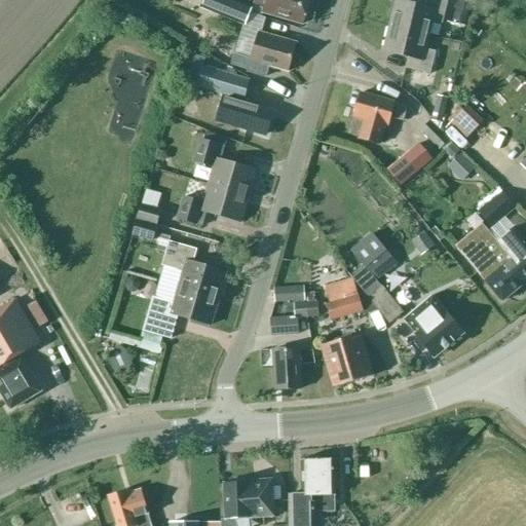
[(185,0),(185,1),(201,8),(245,25),(253,7),(233,0),(185,0)]
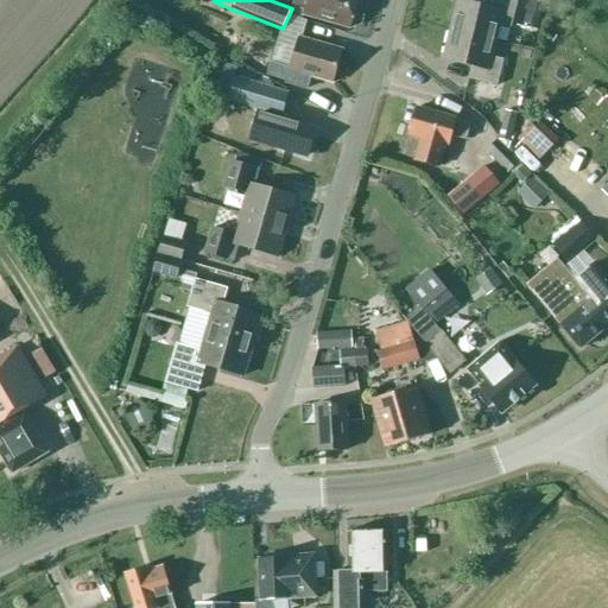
[(306,0),(303,14),(349,27),(356,0),(306,0)]
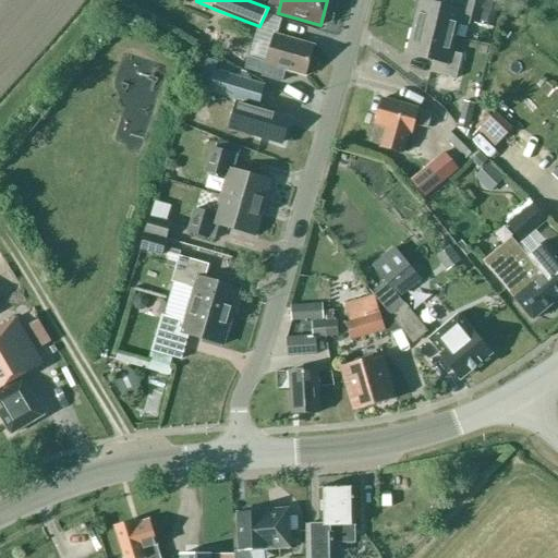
[(414,27),(453,37),(458,23),(469,25),(475,1),(469,0),(447,0),(446,7),(421,0),(414,27)]
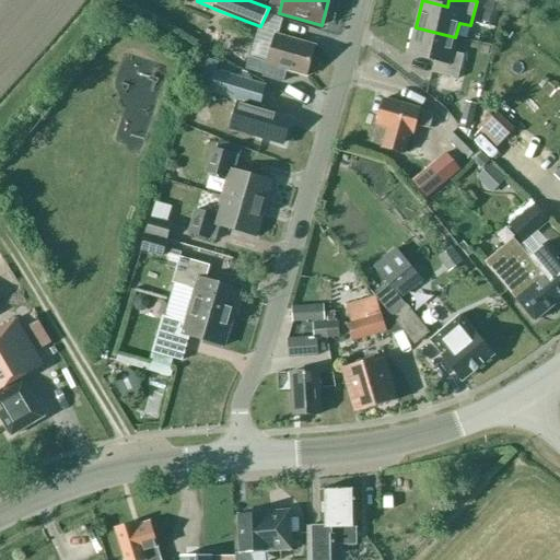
[(486,0),(482,13),(496,18),(500,2),(493,0),(486,0)]
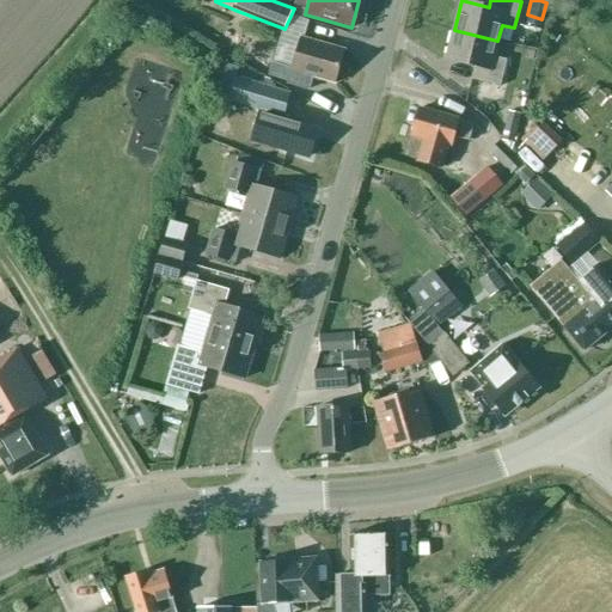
[(507,60),(494,57),(497,41),(454,30),(447,60),(475,67),(471,79),(500,86),(507,60)]
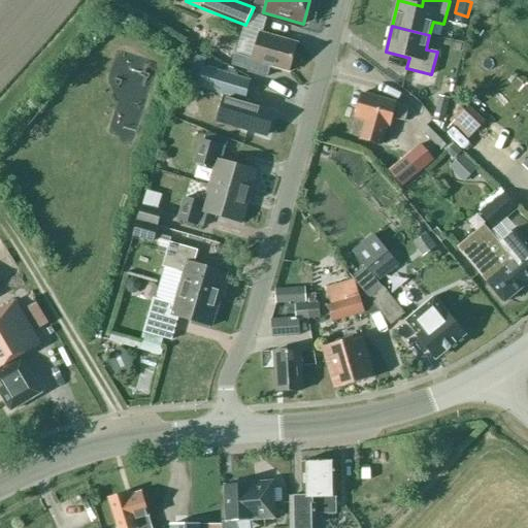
[(253,57),(252,61),(289,72),(297,43),(259,33),(258,38),(243,34),(238,53),(253,57)]
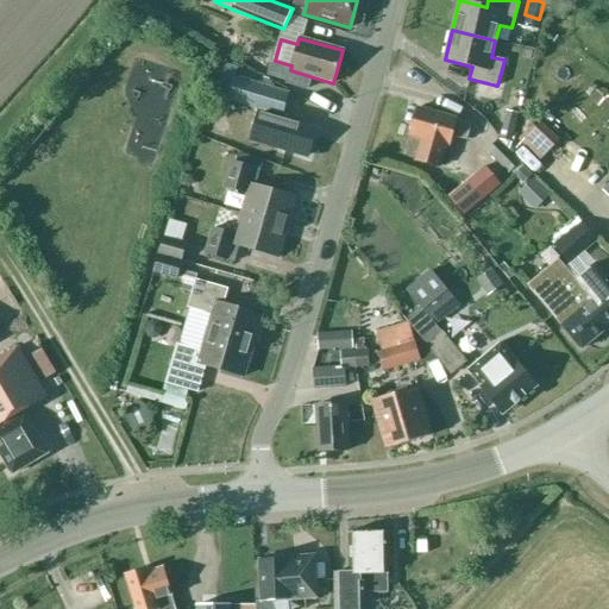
[(286,95),(233,80),(226,104),(256,112),(248,138),(307,156),(315,127),(280,117),(286,95)]
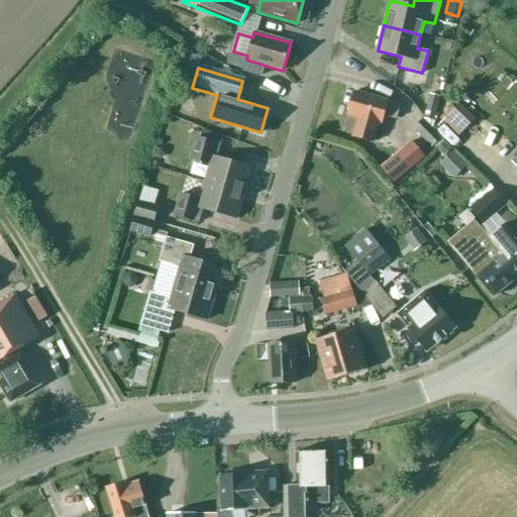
[(381,124),(383,115),(396,119),(400,106),(387,102),(387,101),(354,91),(347,115),(357,117),(351,136),(372,141),(378,123),(381,124)]
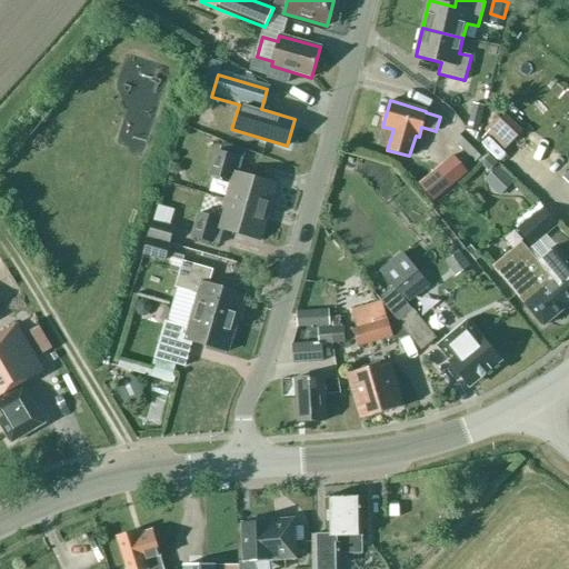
[(472,103),(469,122),(480,125),(483,106),(472,103)]
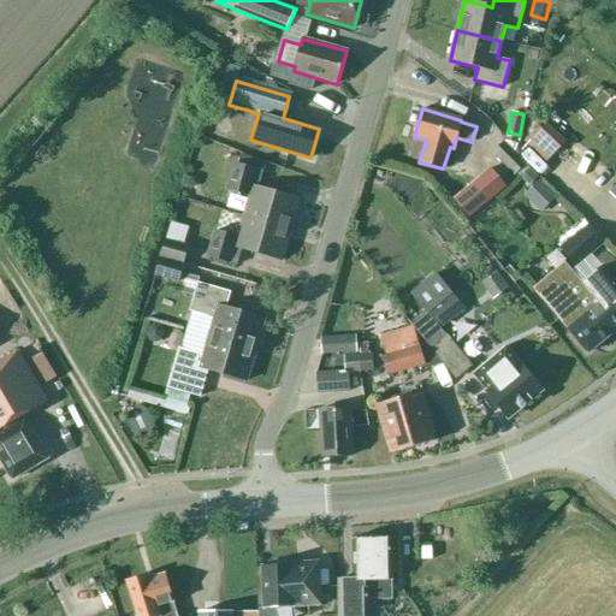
[(535,131),(520,147),(545,172),(561,157),(535,131)]
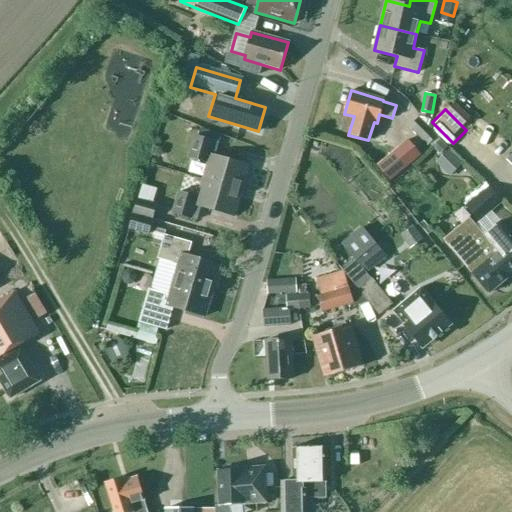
[(419,117),(408,127),(427,145),(437,136),(419,117)]
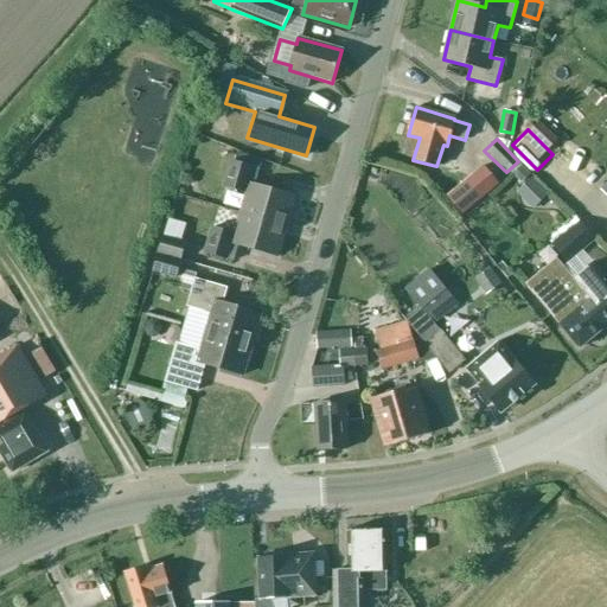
[(286,224),(294,197),(254,185),(261,160),(237,153),(235,161),(231,161),(223,186),(247,193),(241,213),(286,224)]
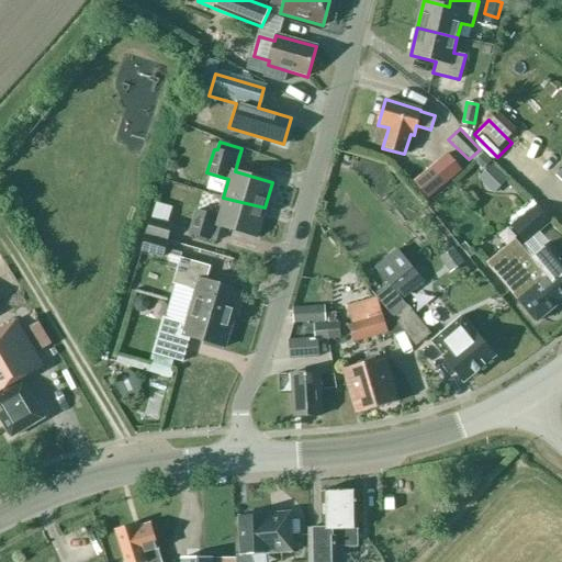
[(482,154),(475,161),(482,168),(490,161),(482,154)]
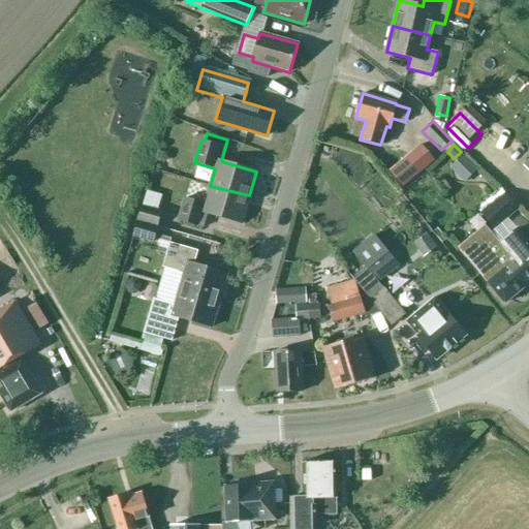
[(412,162),(422,173),(439,156),(433,149),(423,159),(419,155),(412,162)]
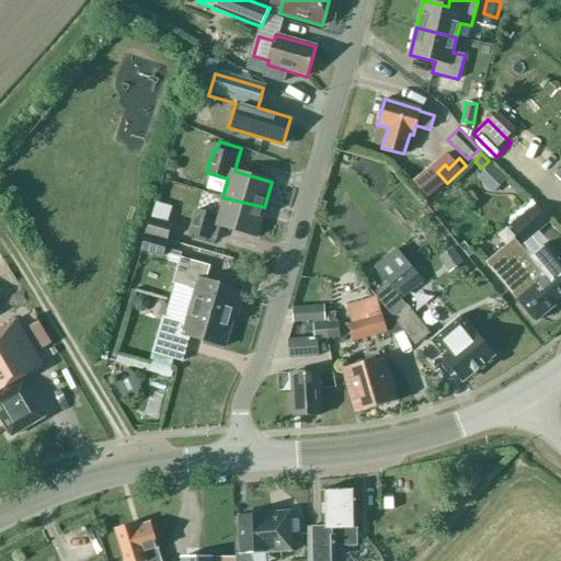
[(270,179),(273,165),(251,159),(248,172),(270,179)]
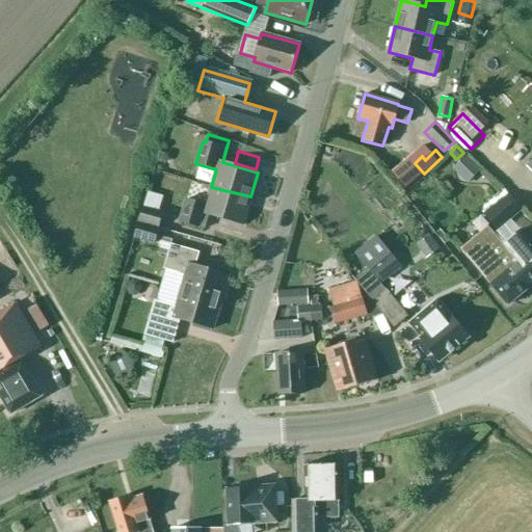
[(451,168),(466,183),(479,168),(464,154),(451,168)]
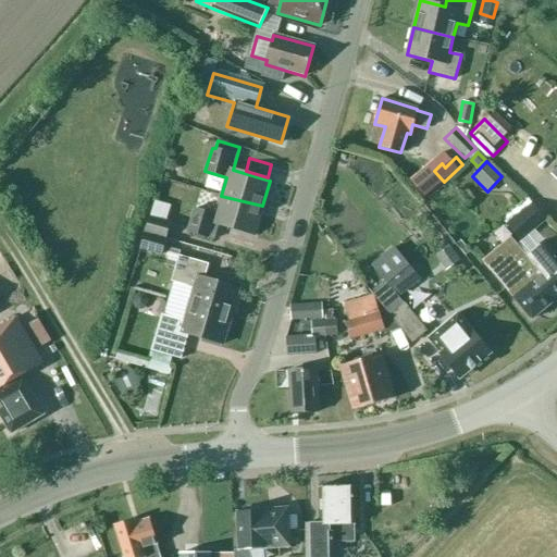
[(218,225),(255,235),(262,206),(221,196),(215,214),(195,209),(187,232),(213,239),(218,225)]
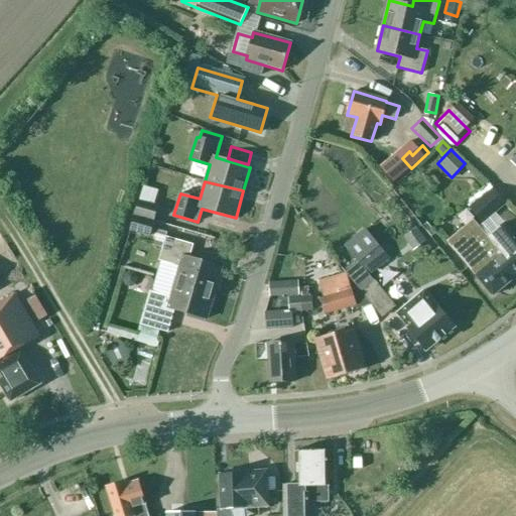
[(476,201),(469,208),(481,224),(505,205),(487,183),(472,197),(476,201)]
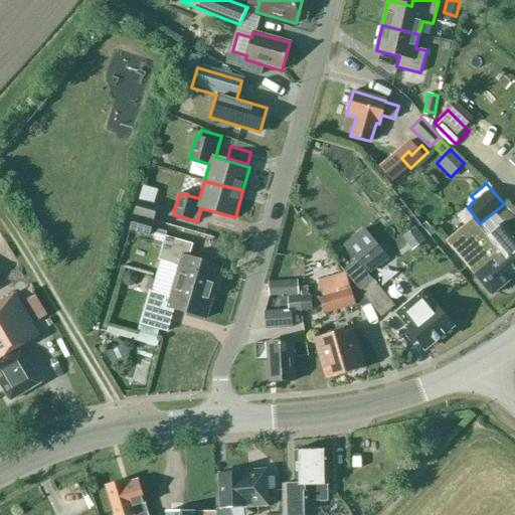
[(153,220),(157,206),(139,201),(135,214),(153,220)]
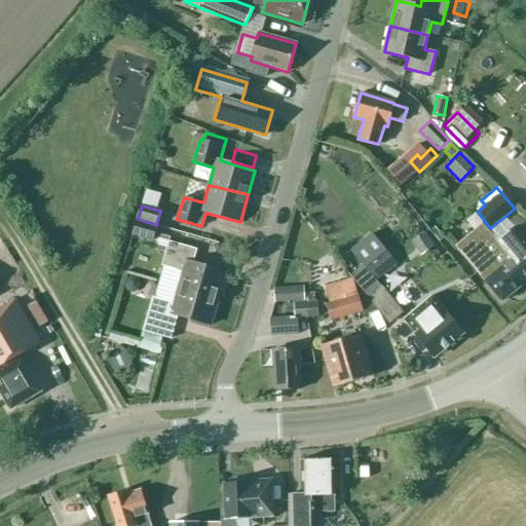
[(134,234),(152,240),(156,225),(138,219),(134,234)]
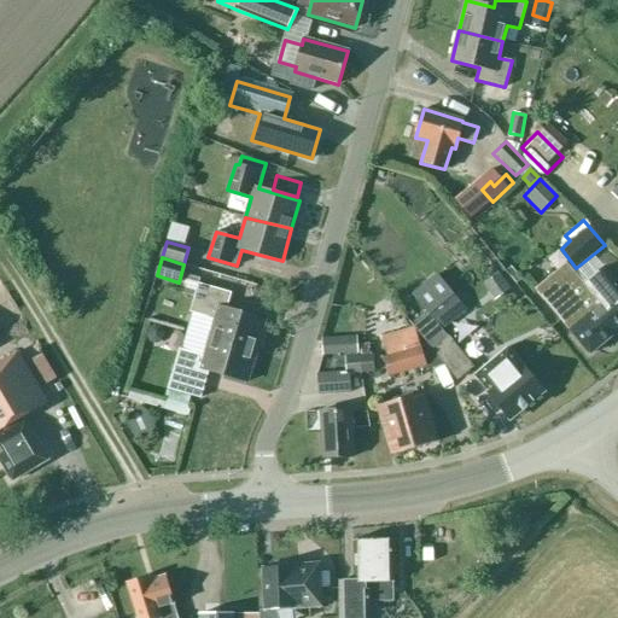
[(570,332),(589,355),(617,330),(617,284),(604,267),(583,284),(566,263),(535,290),(570,332)]
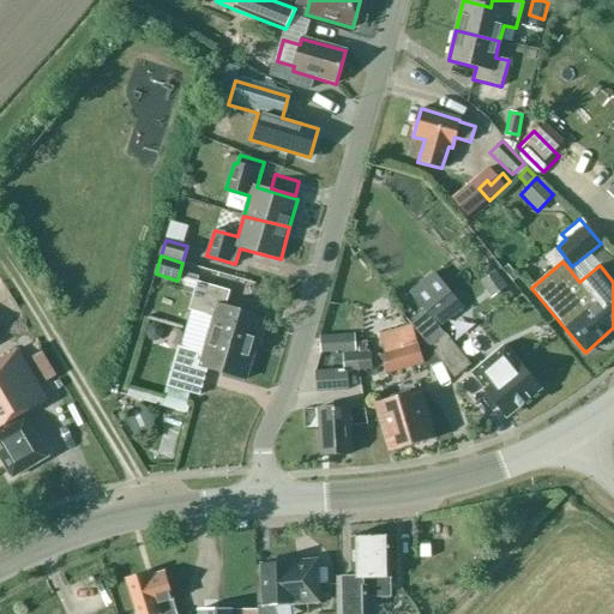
[(507,287),(497,272),(483,281),(494,295),(507,287)]
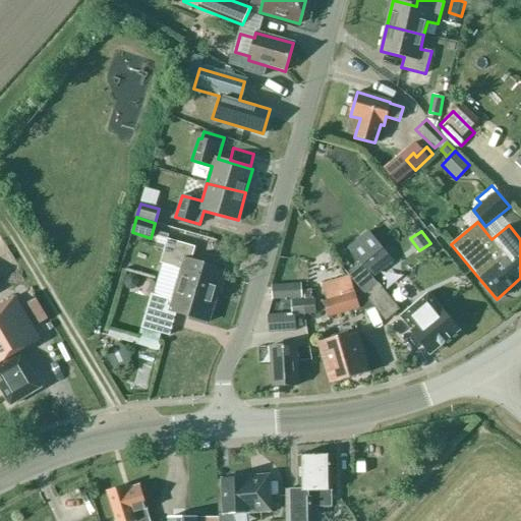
[(383,257),(380,253),(391,244),(385,237),(372,247),(375,250),(366,258),(372,266),(383,257)]
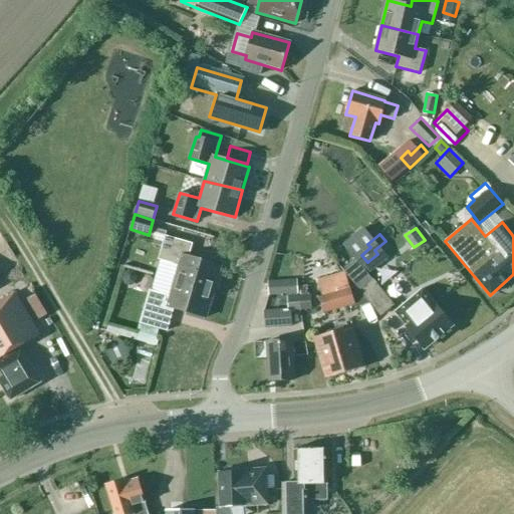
[(175,281),(213,292),(220,266),(188,257),(192,244),(165,236),(159,259),(179,265),(175,281)]
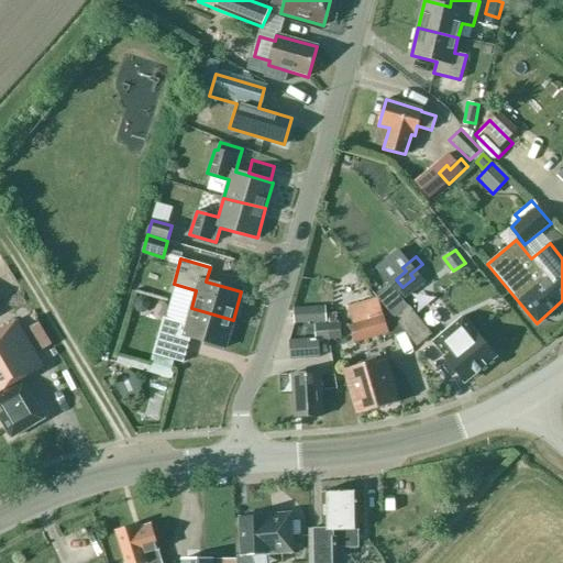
[(388,310),(386,311),(400,328),(401,328),(416,346),(431,334),(407,307),(398,297),(388,285),(384,289),(381,287),(375,293),(386,306),(388,310)]
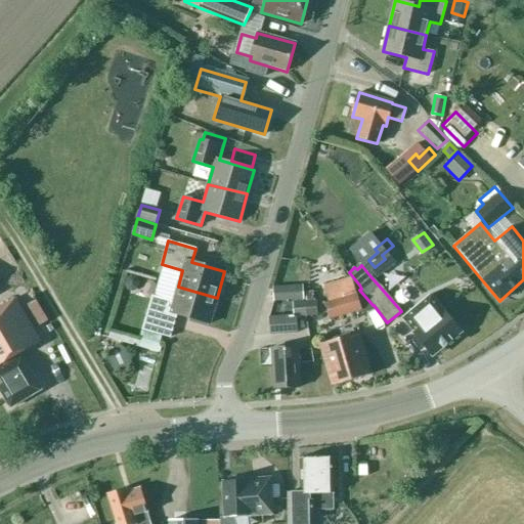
[(359,290),(355,291),(350,277),(322,285),(325,294),(321,295),(329,319),(361,310),(360,309),(373,305),(359,290)]
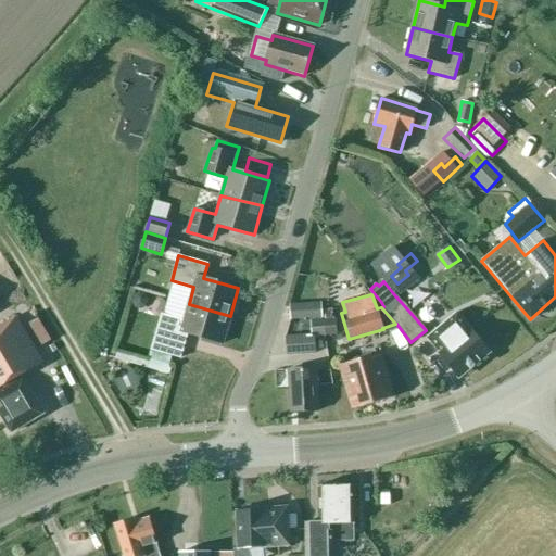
[(288,303),(289,319),(320,317),(319,301),(288,303)]
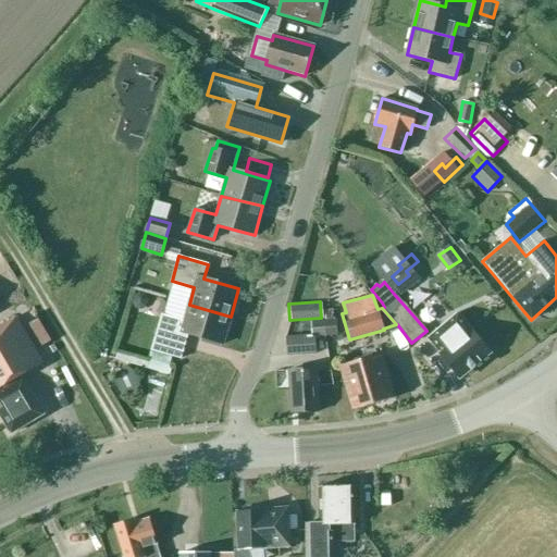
[(187,334),(223,344),(231,317),(189,305),(184,321),(162,314),(151,349),(181,359),(187,334)]
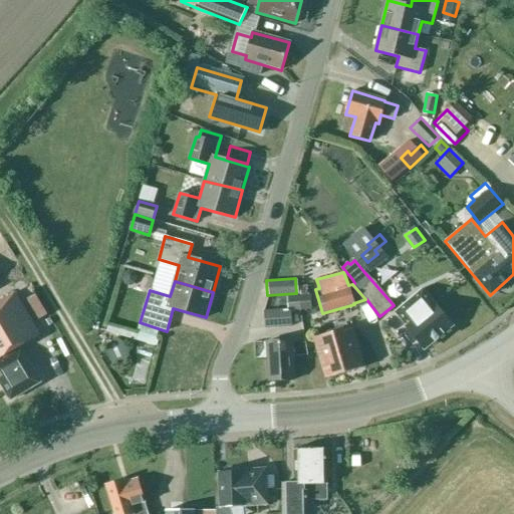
[(395,312),(407,326),(406,327),(424,348),(452,325),(434,303),(434,304),(422,290),(395,312)]
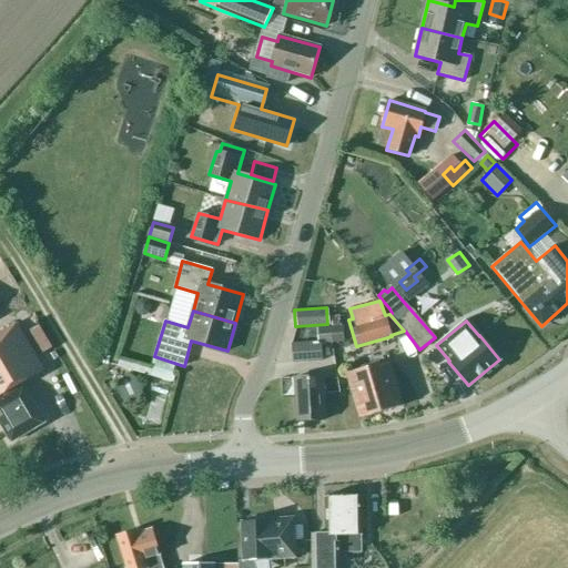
[(13,388),(44,371),(17,323),(2,332),(0,328),(0,424),(10,443),(44,423),(26,389),(17,395),(13,388)]
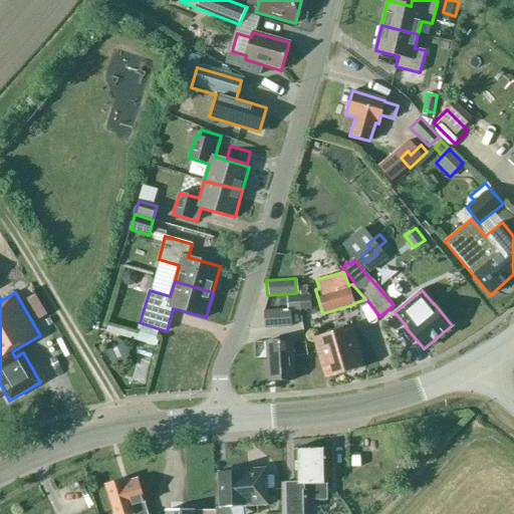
[(286,297),(287,309),(264,310),(265,329),(291,328),(290,311),(299,311),(299,296),(286,297)]
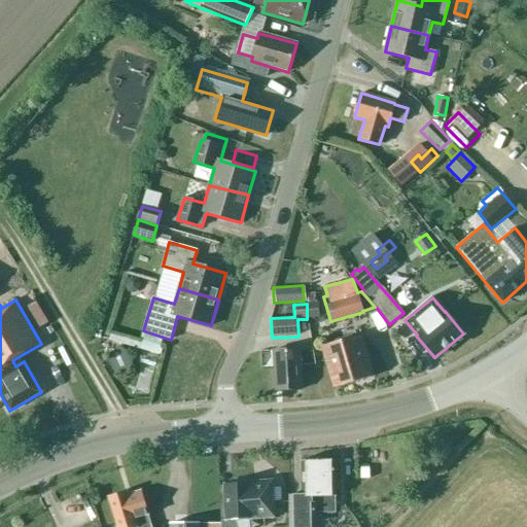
[(361,335),(321,347),(334,388),(374,377),(361,335)]
